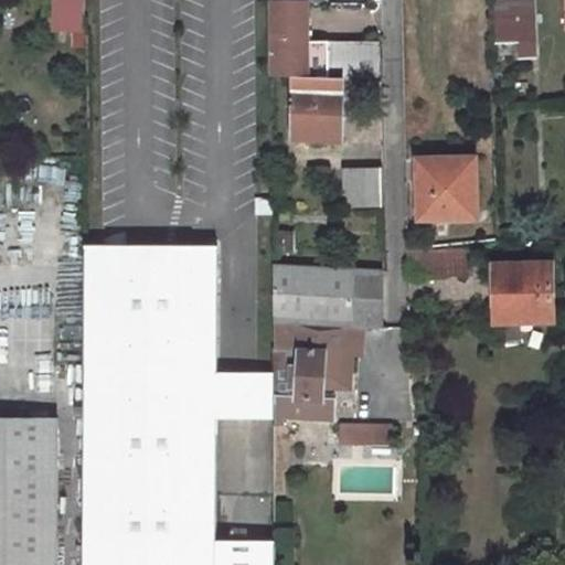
[(60,16),(60,30),(85,30),(85,0),(56,0),(56,16),(60,16)]
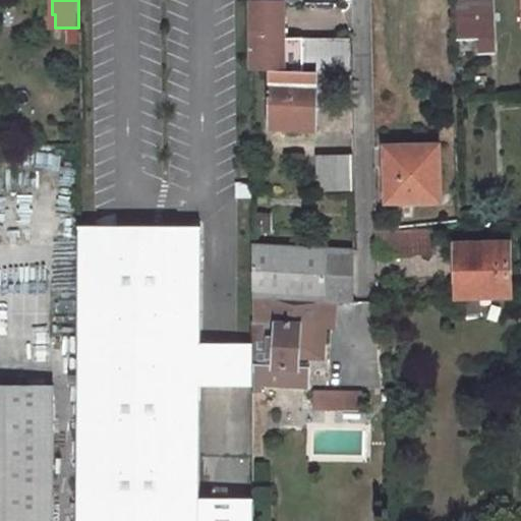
[(487,0),(455,0),(457,40),(477,40),(477,53),(489,53),(487,0)]
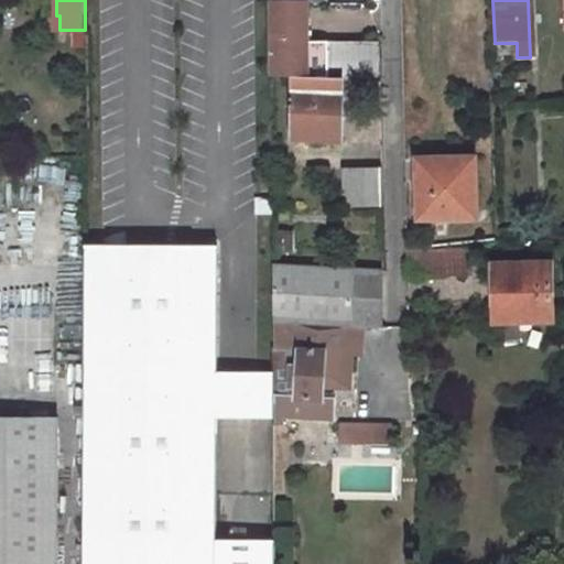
[(308,2),(269,2),(270,76),(292,76),(339,77),(379,78),(379,41),(310,42),(308,2)]
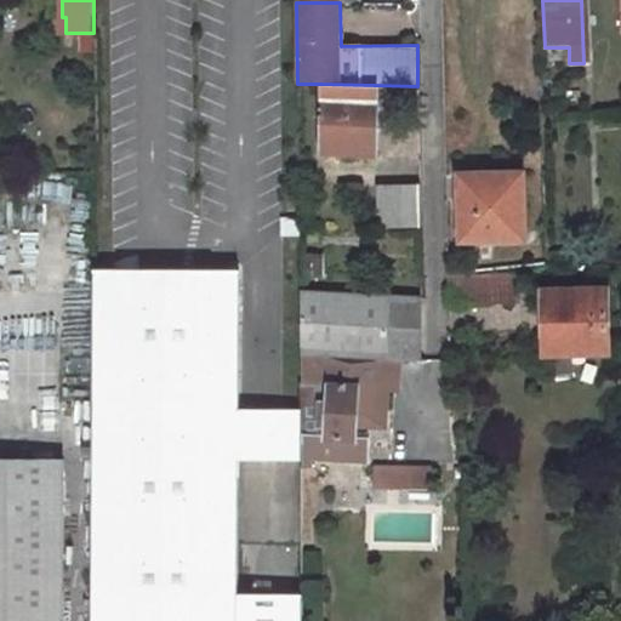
[(341,155),(341,149),(375,151),(374,85),(322,84),(323,154),(341,155)]
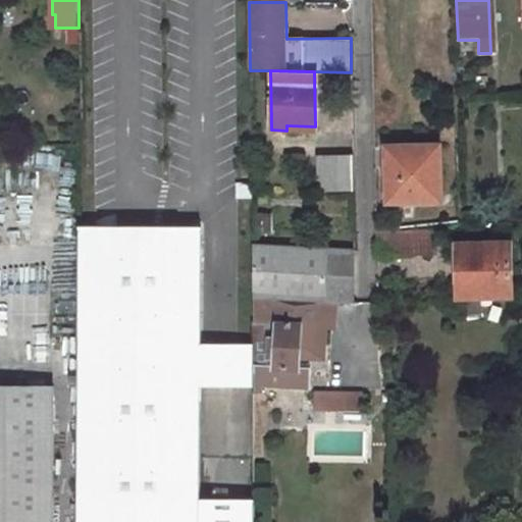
[(439,147),(385,148),(386,177),(393,177),(393,201),(439,200),(439,147)]
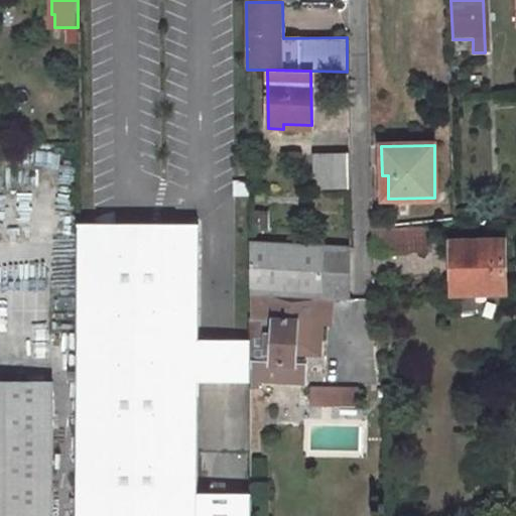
[(349,153),(313,153),(314,188),(350,187),(349,153)]
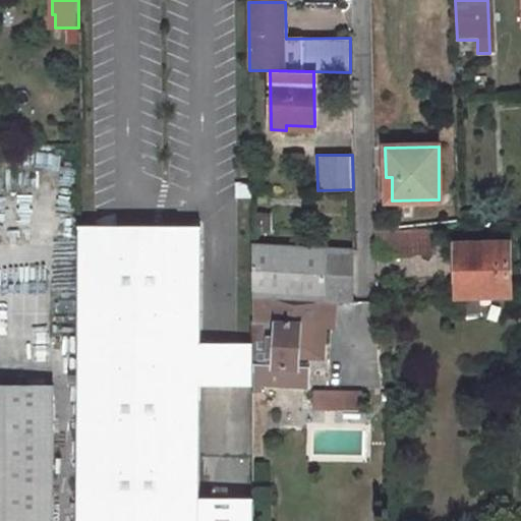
[(200,226),(77,225),(75,520),(199,520),(199,503),(200,386),(200,343),(200,226)]
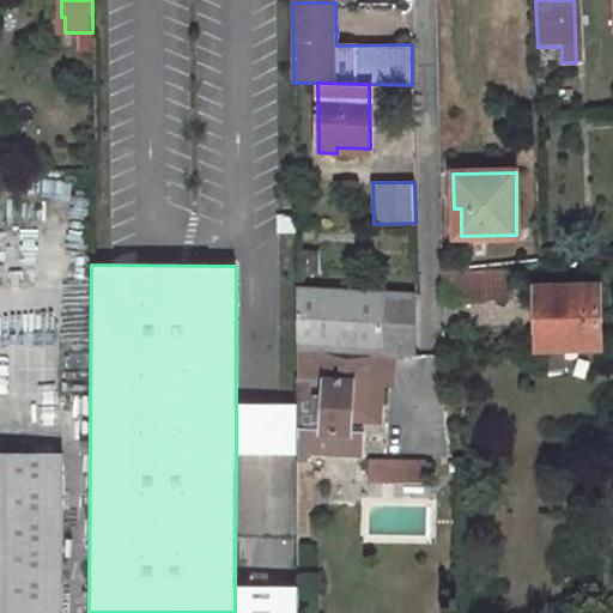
[(467,301),(509,297),(507,274),(466,277),(467,301)]
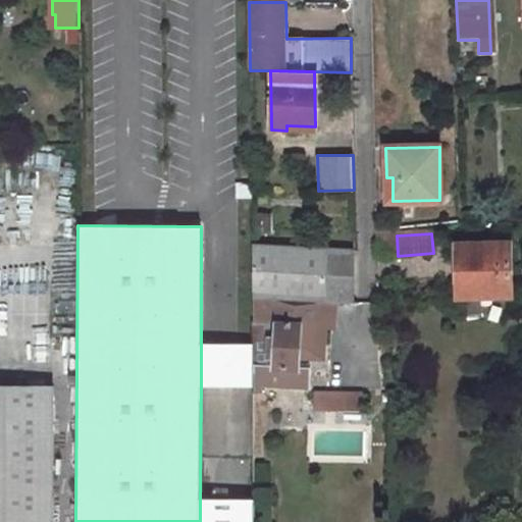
[(511,244),(461,244),(462,297),(512,296),(511,244)]
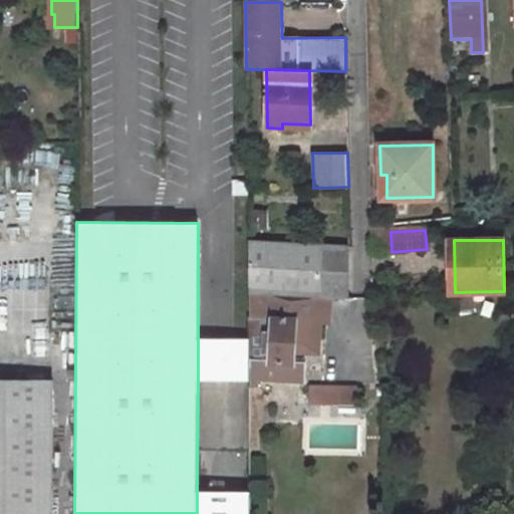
[(248,241),(248,292),(325,295),(325,246),(248,241)]
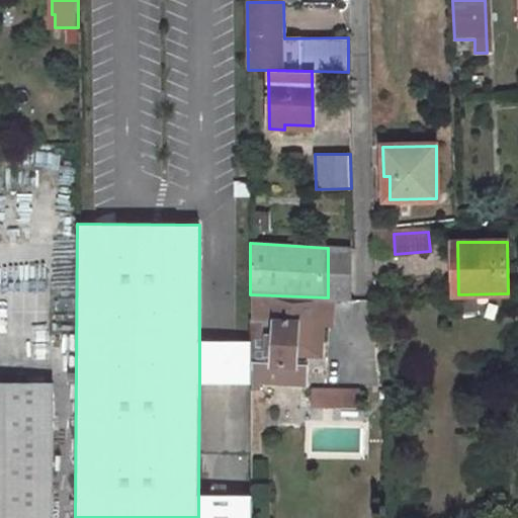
[(328,248),(328,297),(353,298),(352,249),(328,248)]
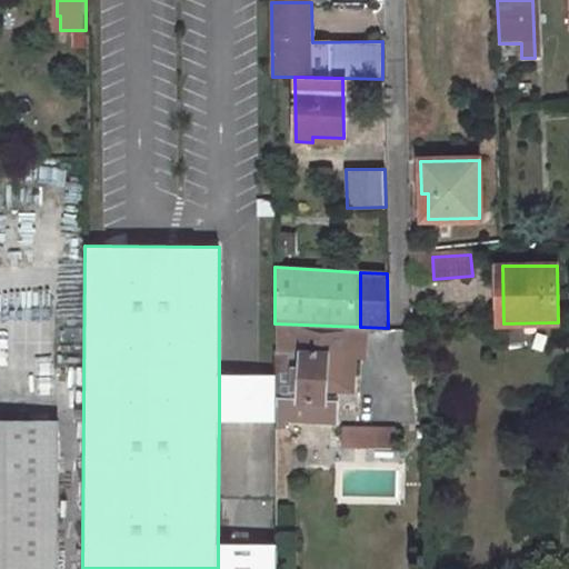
[(336,401),(328,400),(328,390),(337,390),(348,391),(350,357),(275,351),(276,375),(276,419),(336,422),(336,401)]
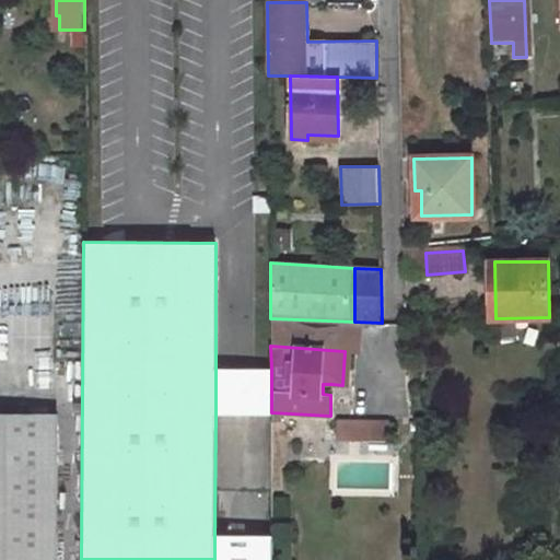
[(271,369),(216,369),(216,415),(271,415),(271,412),(271,369)]
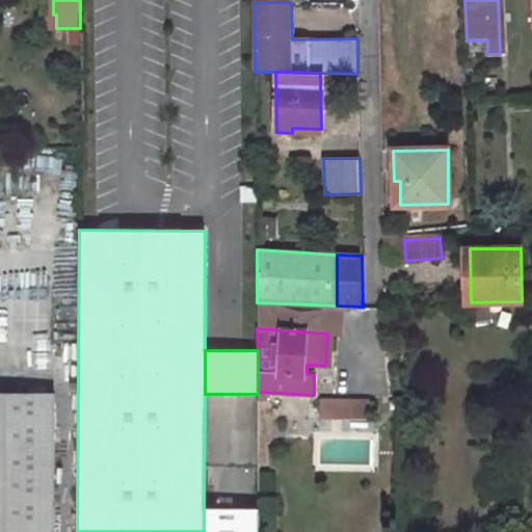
[(0,392),(0,531),(53,531),(53,393),(0,392)]
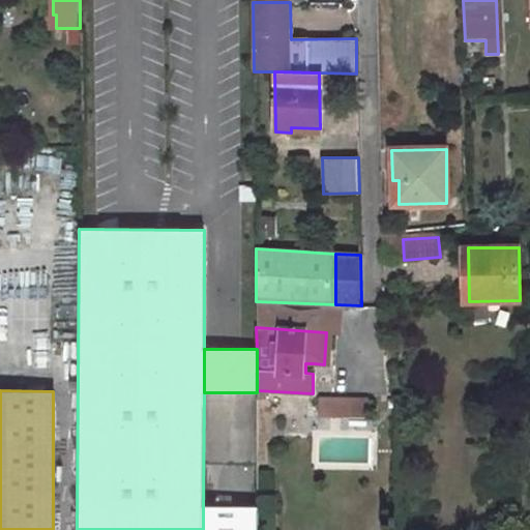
[(370,399),(319,399),(319,416),(370,416),(370,399)]
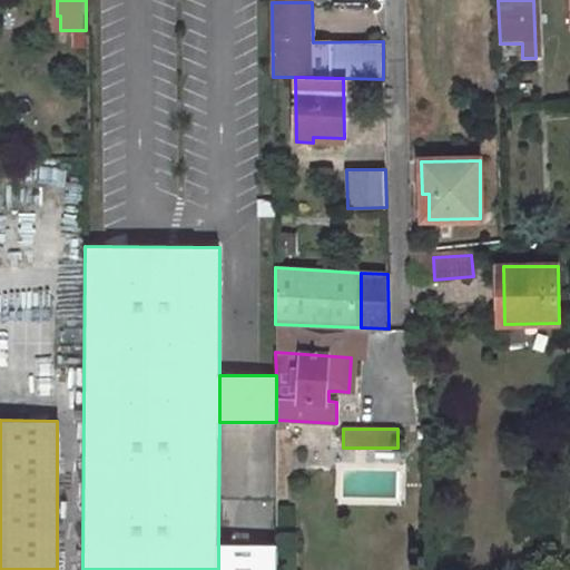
[(277,569),(278,550),(218,550),(218,569),(277,569)]
